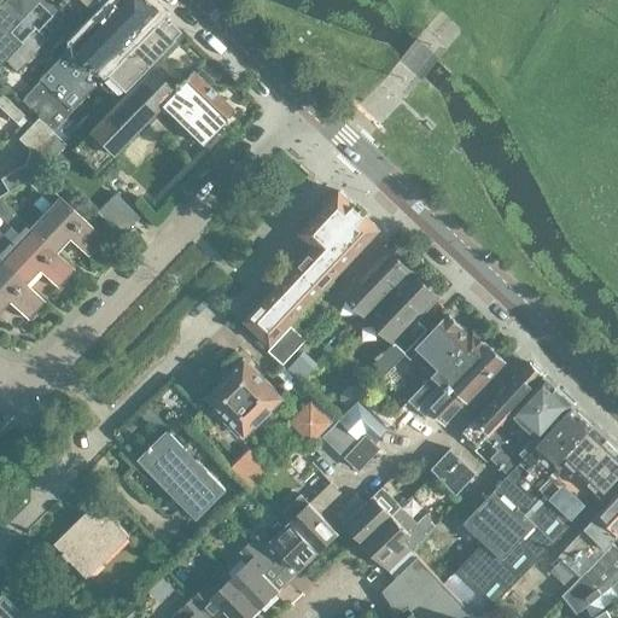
[(4,60),(59,0),(4,0),(0,5),(0,63),(4,59),(4,60)]
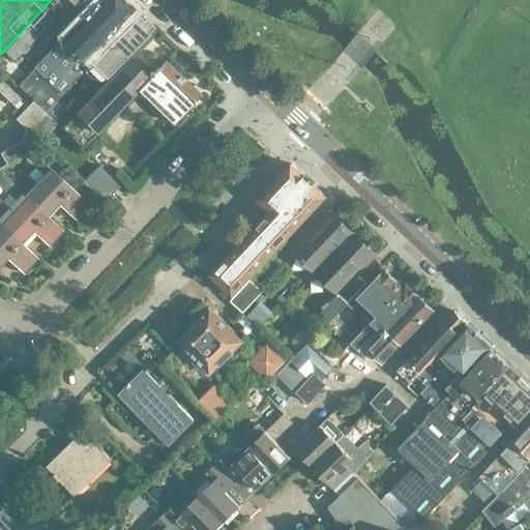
[(82,0),(51,0),(3,52),(12,60),(38,32),(39,33),(58,13),(64,19),(82,0)]
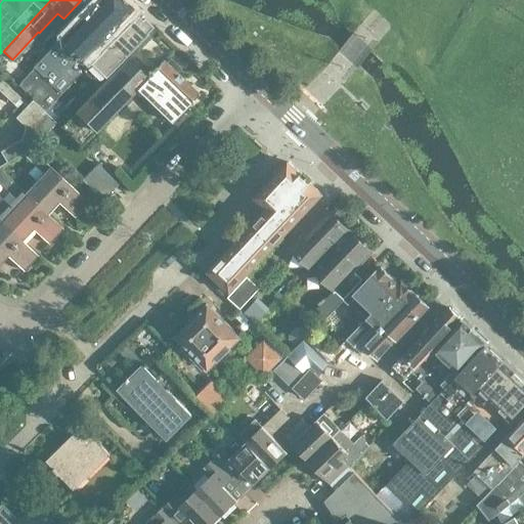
[(77,64),(79,62),(130,10),(132,8),(124,0),(97,0),(58,41),(50,49),(35,68),(32,71),(18,85),(45,112),(60,95),(59,94),(83,71),(77,64)]
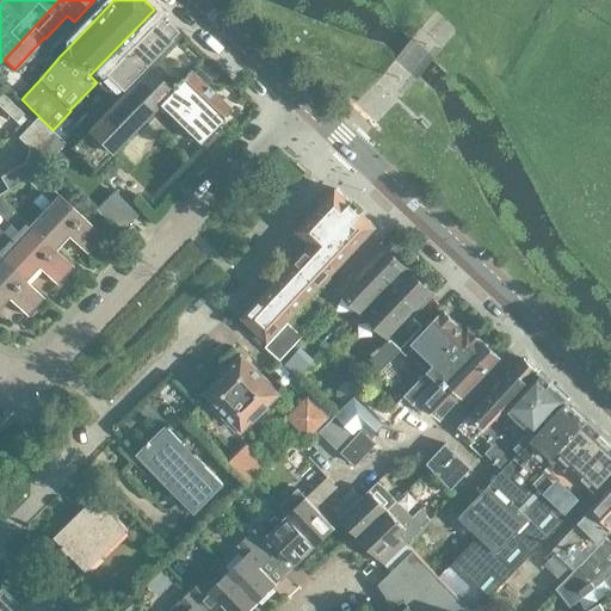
[(158,19),(97,82),(113,99),(170,41),(158,29),(162,24),(158,19)]
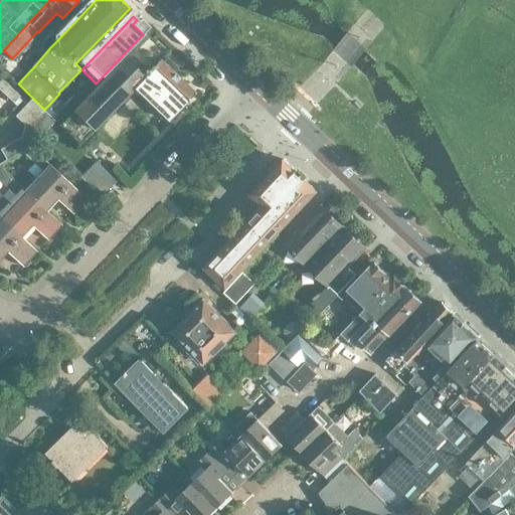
[(75,110),(94,129),(134,88),(167,121),(194,93),(172,70),(178,65),(169,56),(163,62),(160,59),(144,75),(127,58),(75,110)]
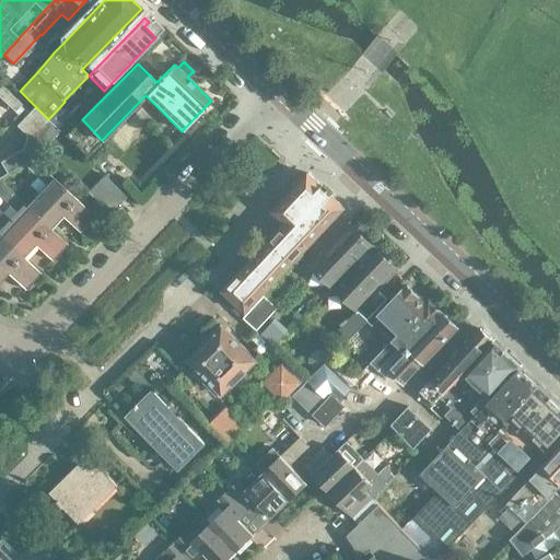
[(0,85),(0,97),(15,112),(21,105),(0,85)]
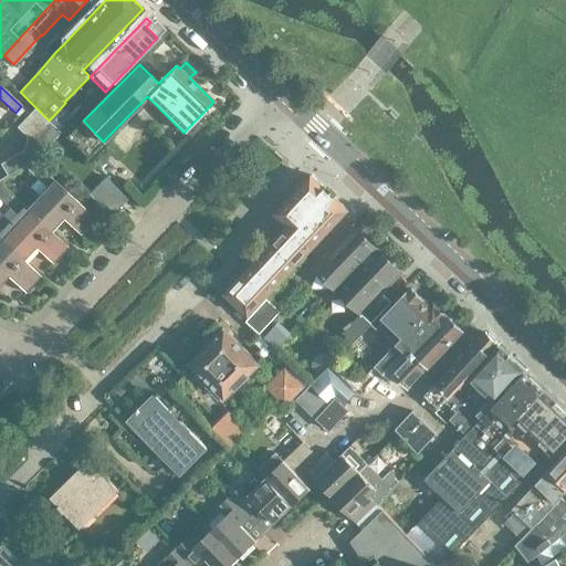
[(38,197),(27,208),(51,231),(63,219),(80,234),(94,219),(33,160),(42,152),(58,135),(33,112),(18,128),(28,138),(23,150),(0,165),(6,174),(7,176),(22,167),(38,180),(30,188),(38,197)]
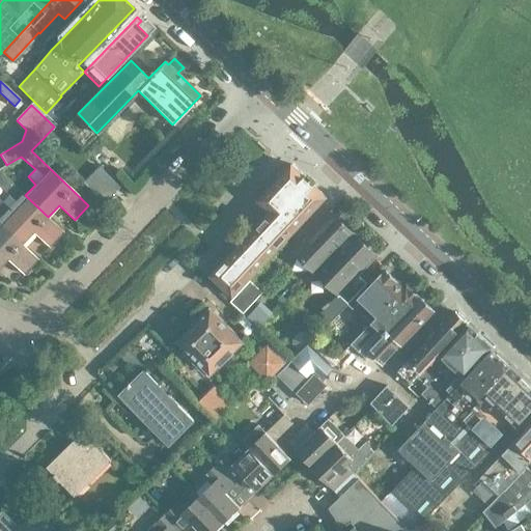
[(270,213),(211,276),(233,297),(250,279),(327,197),(309,180),(292,165),(258,200),(270,213)]
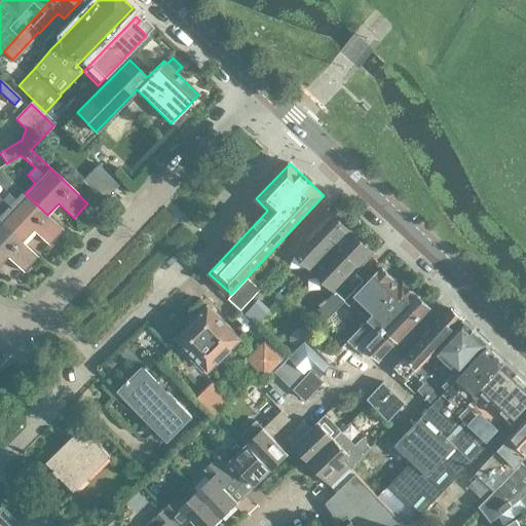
[(0,186),(16,202),(0,220),(0,222),(22,242),(33,231),(48,246),(64,229),(47,215),(25,193),(25,194),(0,171),(0,186)]
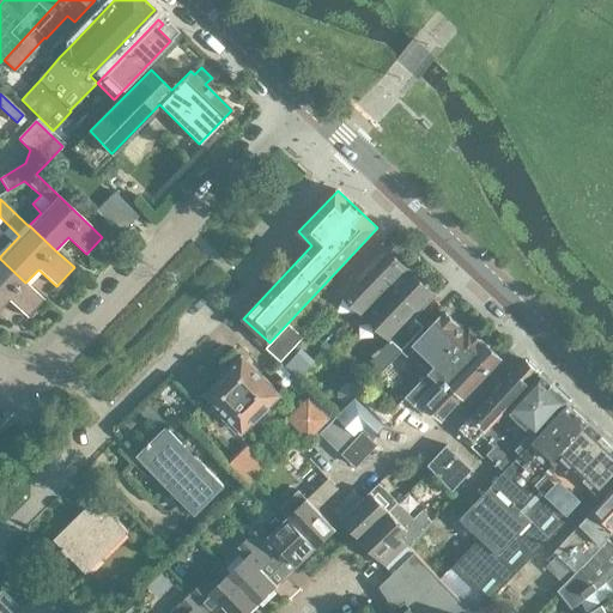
[(343,290),(368,314),(408,271),(383,247),(343,290)]
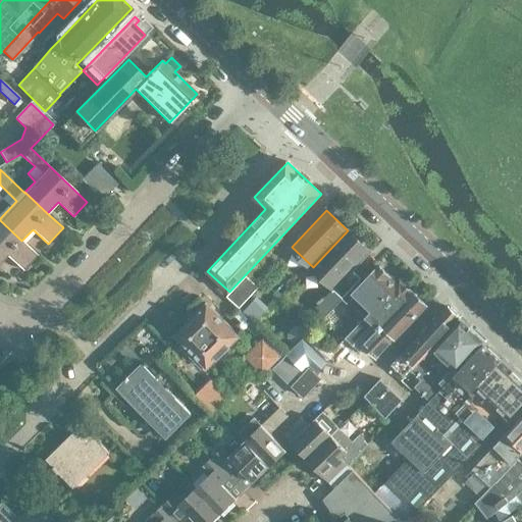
[(37,255),(21,241),(0,220),(0,262),(7,256),(22,270),(37,255)]
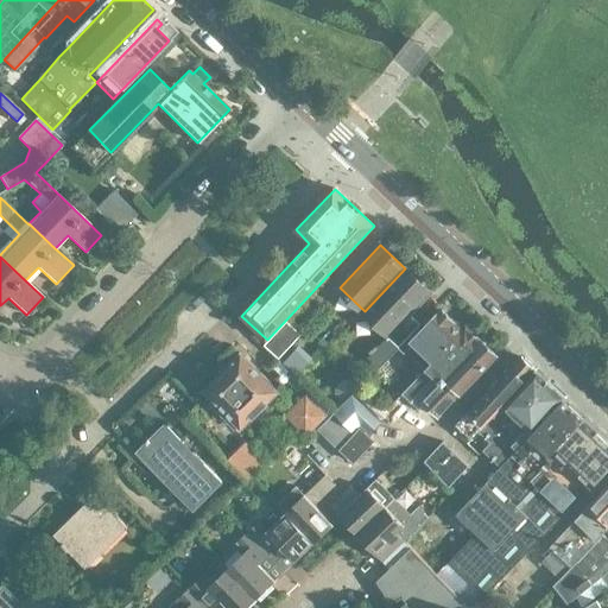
[(390,335),(368,358),(380,368),(399,348),(407,339),(420,324),(410,314),(431,292),(405,268),(365,311),(390,335)]
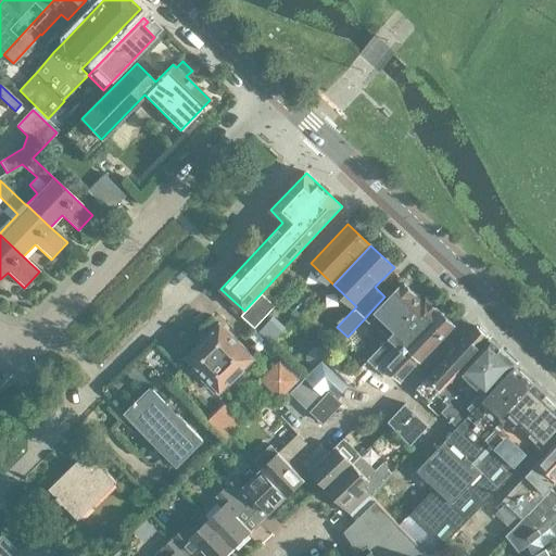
[(373,321),(394,341),(430,303),(426,299),(421,303),(414,297),(415,294),(404,285),(376,314),(373,310),(365,318),(370,324),(373,321)]
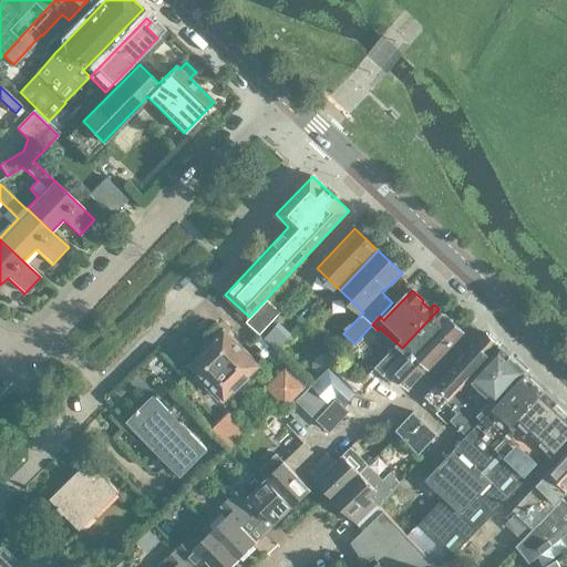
[(246,320),(260,332),(280,310),(267,298),(246,320)]
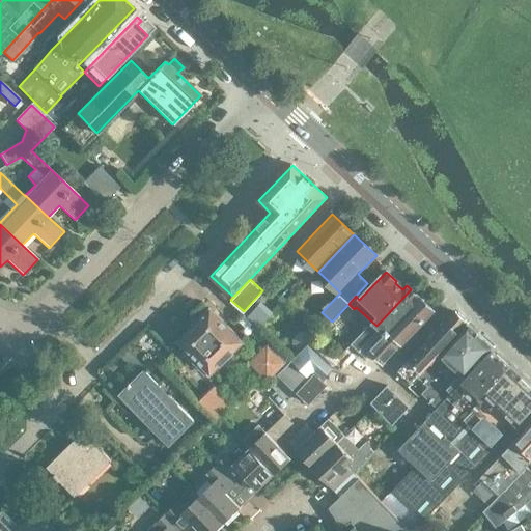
[(376,326),(361,342),(370,351),(369,352),(383,364),(434,309),(421,297),(420,298),(411,289),(376,326)]
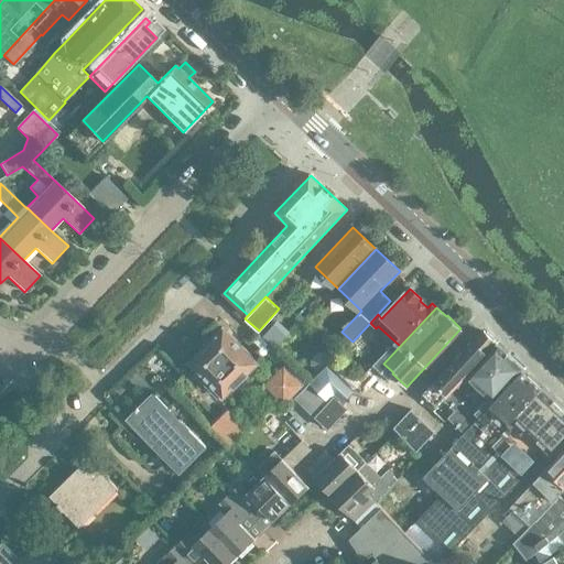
[(280,320),(266,334),(277,345),(291,329),(280,320)]
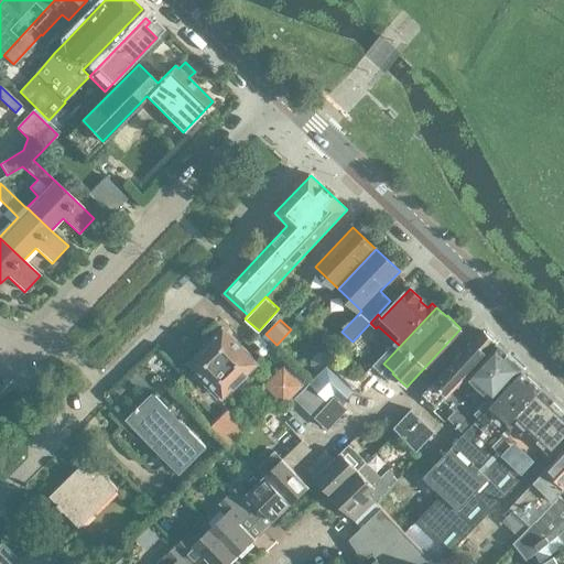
[(209,344),(207,342),(201,347),(203,350),(188,364),(199,376),(197,379),(213,394),(215,392),(227,403),(240,390),(243,389),(248,388),(251,387),(253,383),(255,380),(256,375),(264,365),(228,326),(209,344)]
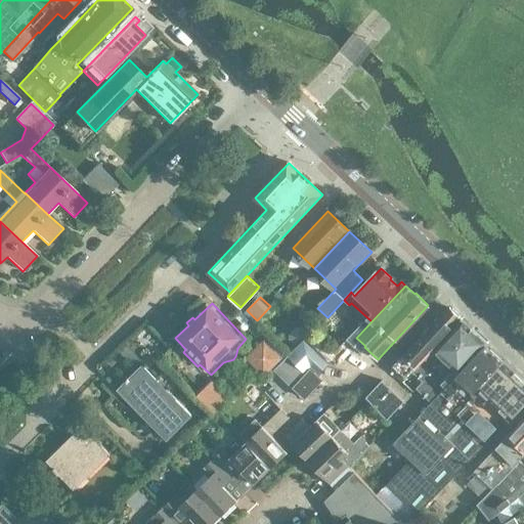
[(401,382),(407,387),(468,322),(449,305),(446,309),(393,365),(395,368),(393,373),(402,381),(401,382)]
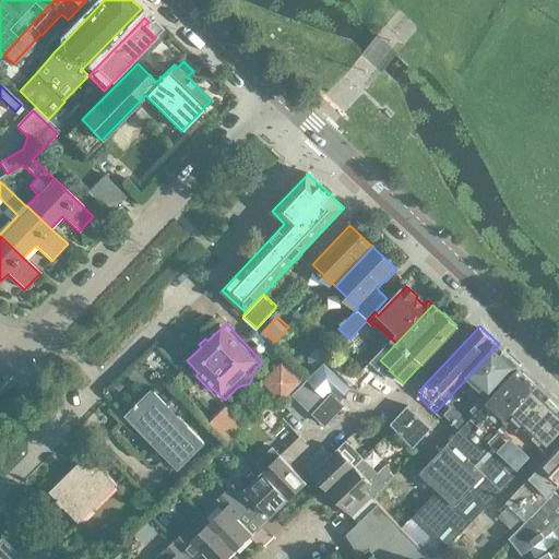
[(445,415),(456,426),(518,361),(499,344),(435,413),(441,419),(445,415)]
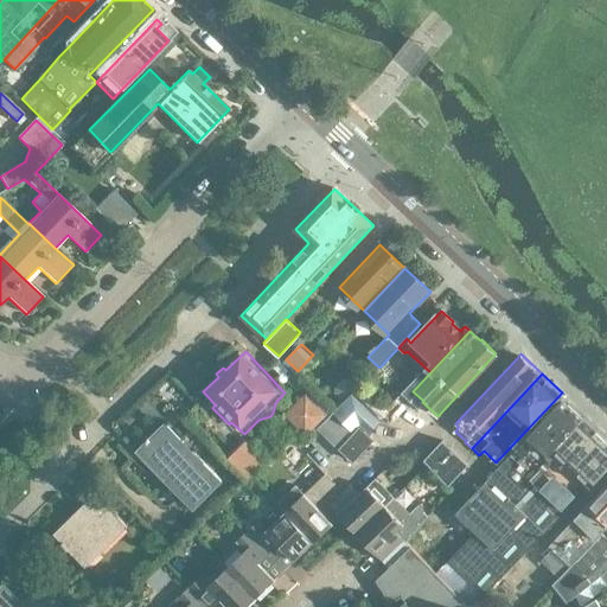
[(454,513),(472,530),(580,414),(569,404),(568,406),(562,400),(567,397),(562,393),(496,462),(500,466),(454,513)]
